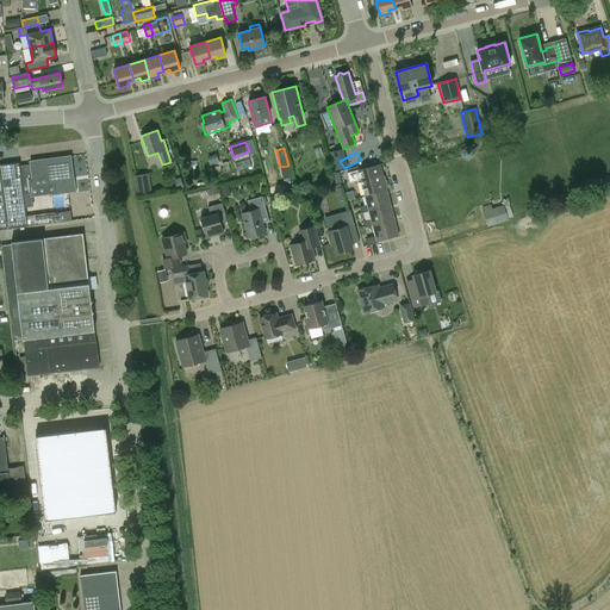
[(87,191),(86,154),(75,155),(78,191),(87,191)]
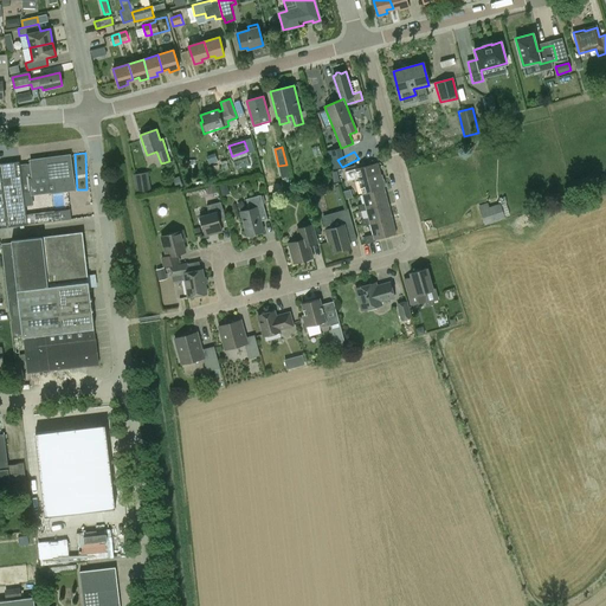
[(75,189),(70,155),(30,160),(32,178),(49,175),(50,188),(56,188),(56,193),(75,189)]
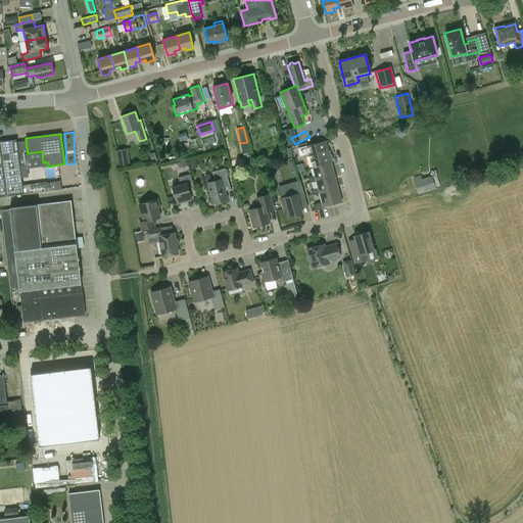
[(17,143),(16,139),(0,141),(0,196),(7,196),(24,194),(22,186),(20,165),(27,165),(24,142),(17,143)]
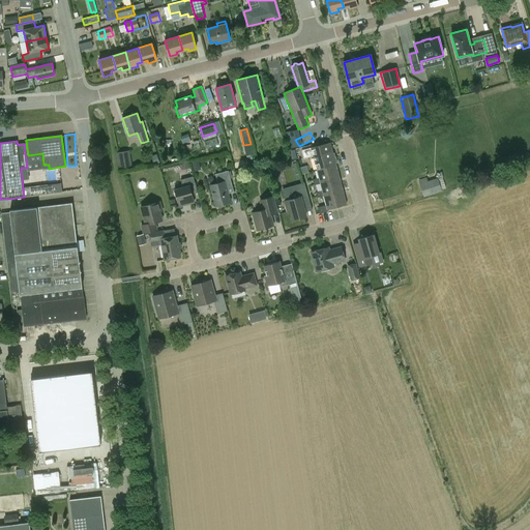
[(314,155),(332,150),(330,143),(301,150),(303,158),(314,156),(314,155)]
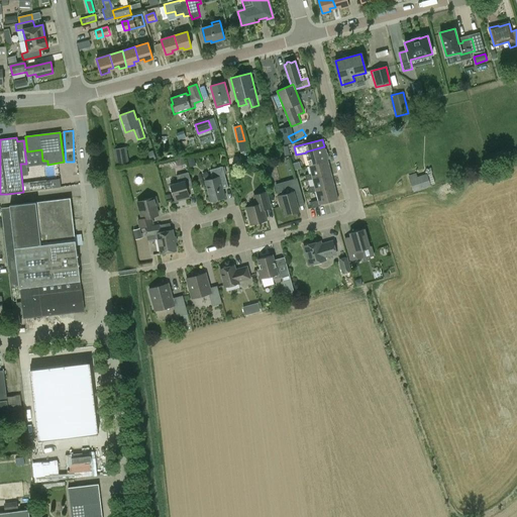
[(306,152),(309,166),(327,161),(327,160),(329,159),(327,153),(326,153),(324,146),(306,151),(306,152)]
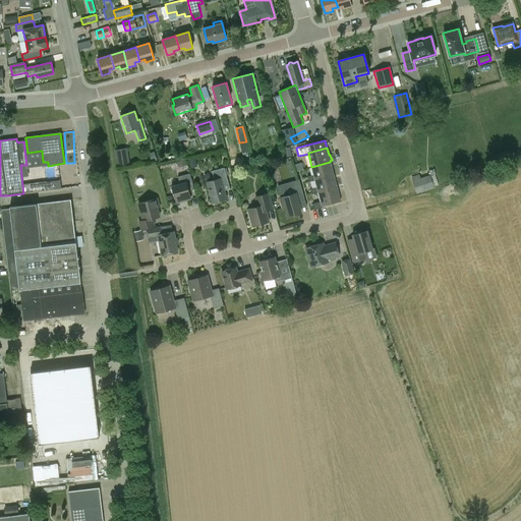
[(127,149),(116,151),(119,167),(130,165),(127,149)]
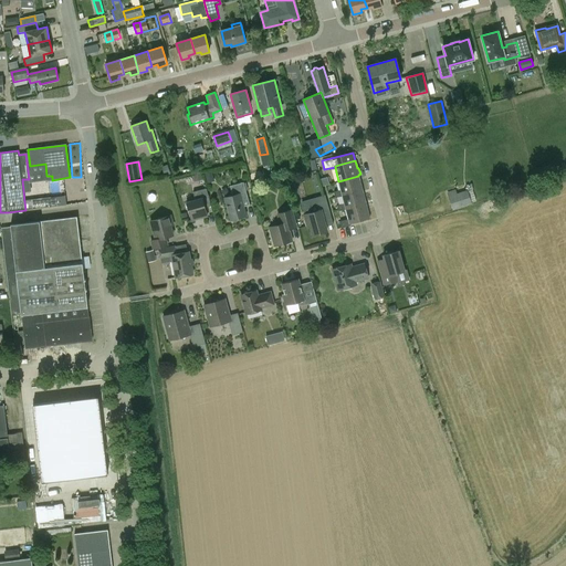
[(207,184),(215,181),(212,171),(205,174),(207,184)]
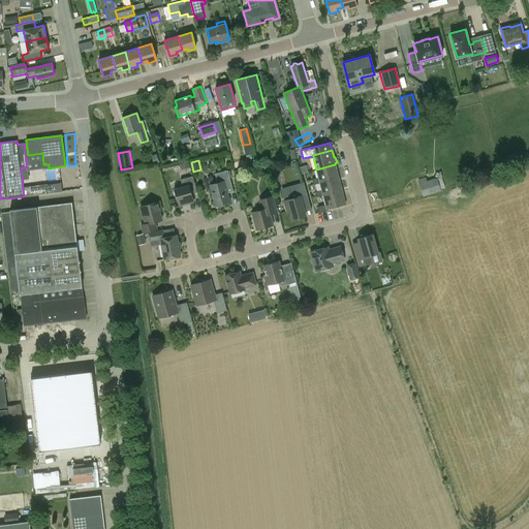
[(188,161),(180,163),(182,170),(190,168),(188,161)]
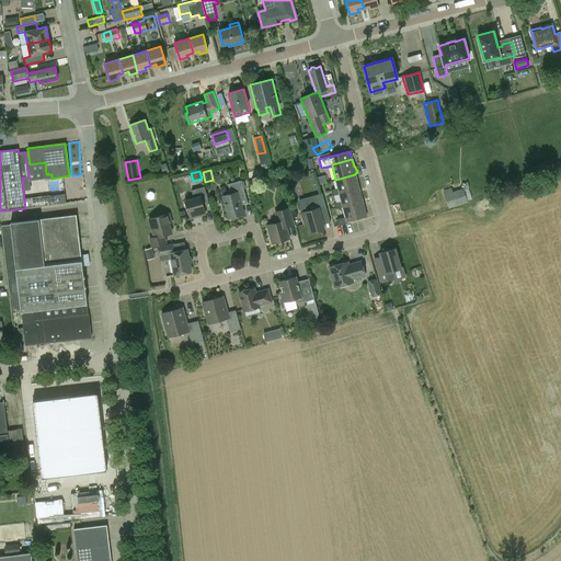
[(339,193),(359,189),(355,174),(335,180),(335,181),(338,189),(331,190),(332,195),(339,194),(339,193)]
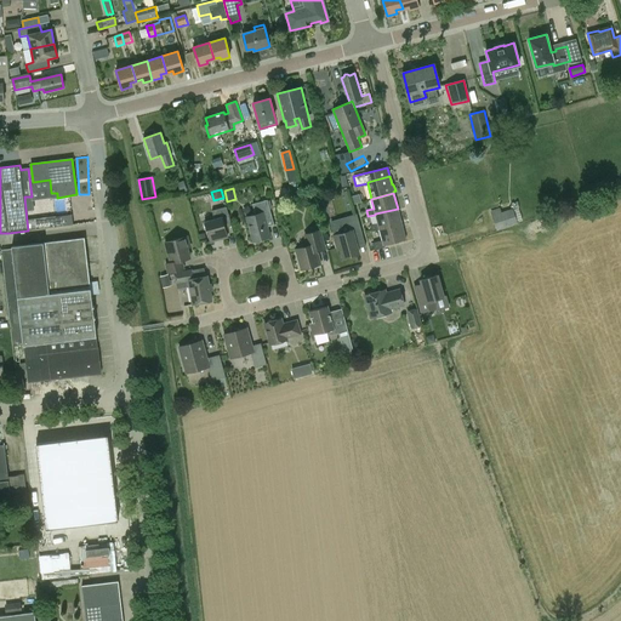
[(252,204),(256,215),(246,217),(254,241),(269,237),(266,222),(273,221),(267,200),(252,204)]
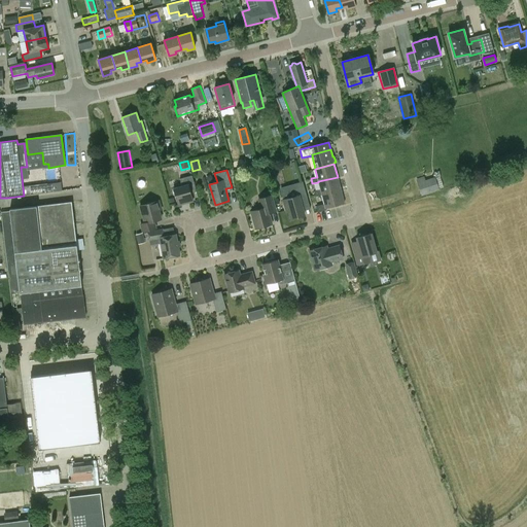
[(179,205),(194,201),(190,194),(197,191),(191,175),(179,179),(181,185),(174,187),(179,205)]
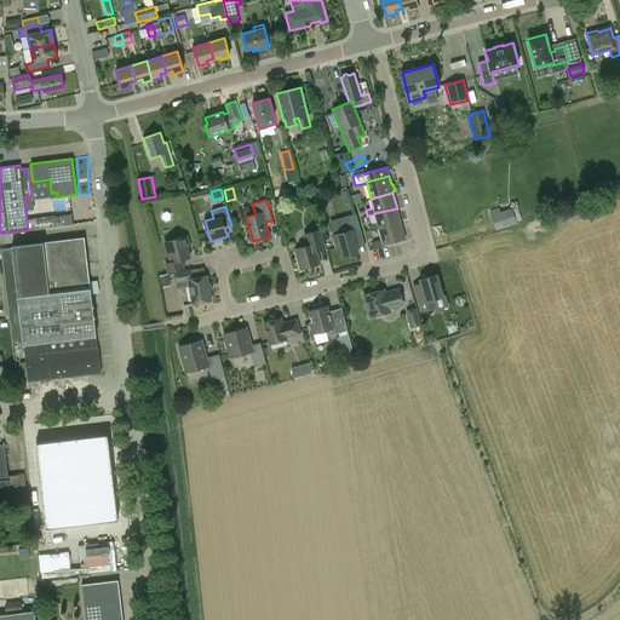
[(379,229),(401,223),(397,208),(374,213),(374,214),(377,223),(369,225),(372,231),(379,229)]
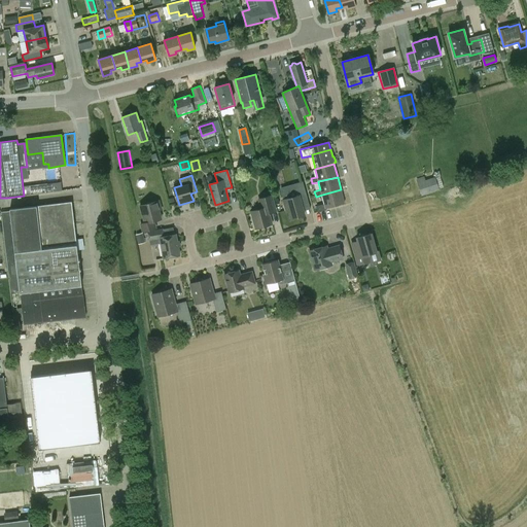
[(425,182),(424,178),(417,180),(422,195),(438,189),(435,179),(425,182)]
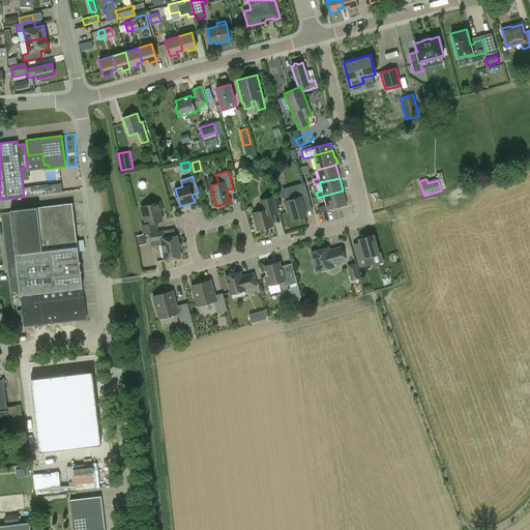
[(49,194),(48,185),(23,188),(24,197),(49,194)]
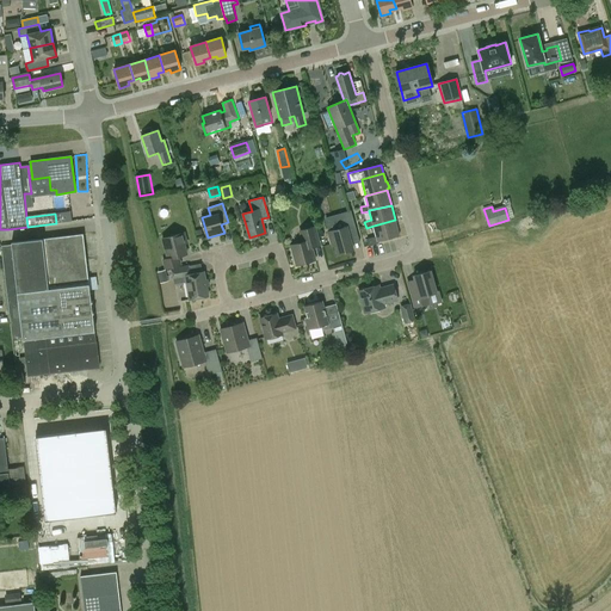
[(353,250),(352,245),(359,242),(352,216),(334,221),(337,229),(328,232),(333,246),(335,246),(338,254),(353,250)]
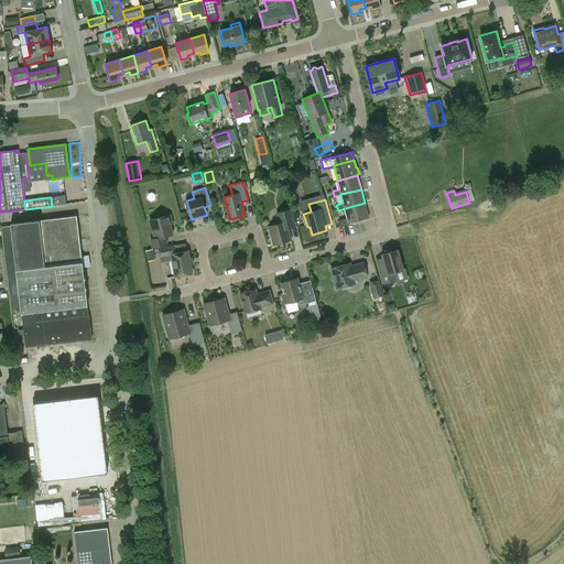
[(345,208),(347,218),(338,220),(340,227),(349,225),(349,223),(368,218),(365,203),(345,208)]
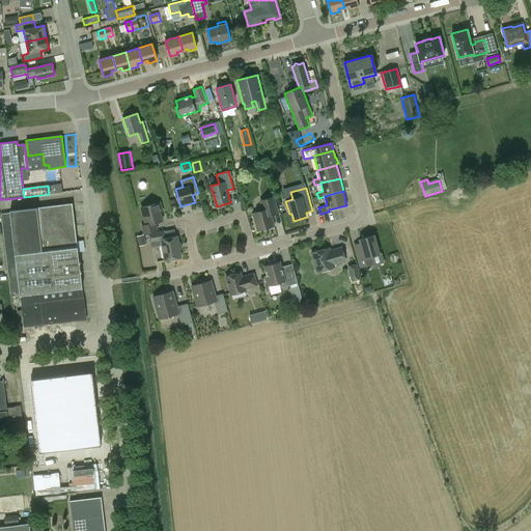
[(258,230),(274,226),(271,215),(278,213),(274,197),(262,200),(264,210),(253,214),(258,230)]
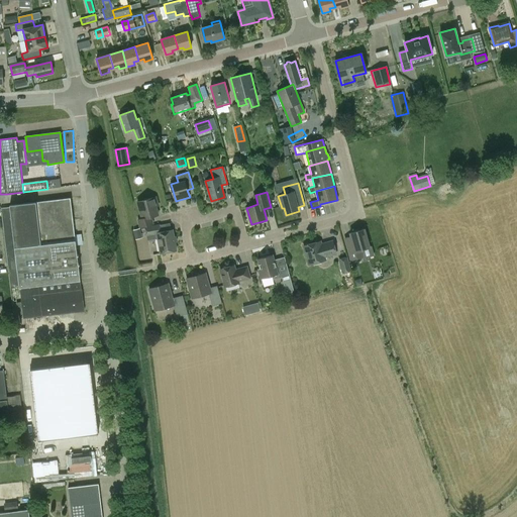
[(140,227),(152,224),(150,217),(158,215),(156,207),(158,206),(156,197),(137,202),(142,218),(137,220),(140,227)]
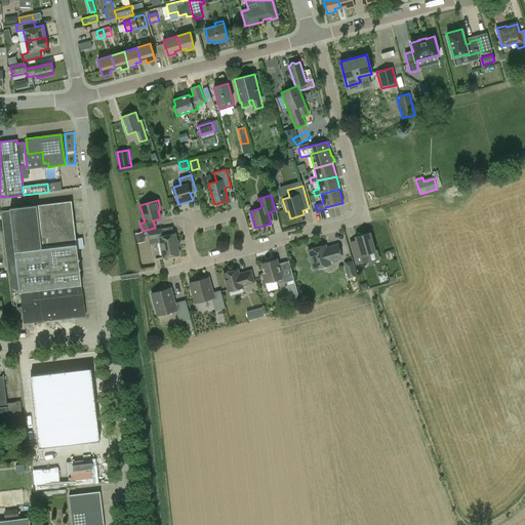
[(85,316),(81,284),(77,244),(71,201),(36,205),(10,208),(10,210),(1,211),(10,286),(3,287),(3,292),(10,292),(14,320),(23,319),(24,324),(85,316)]
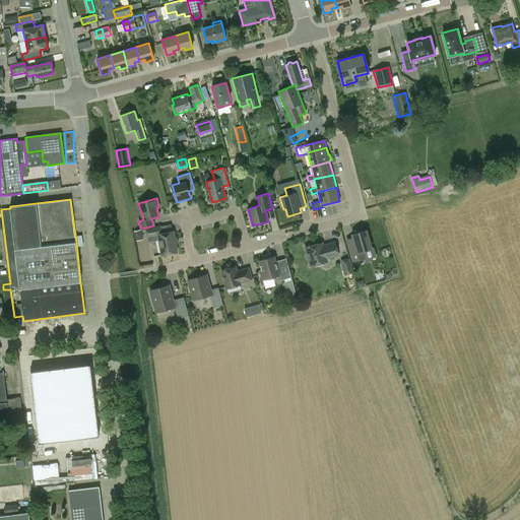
[(161,234),(160,226),(146,229),(147,237),(157,236),(161,255),(177,252),(176,244),(174,232),(161,234)]
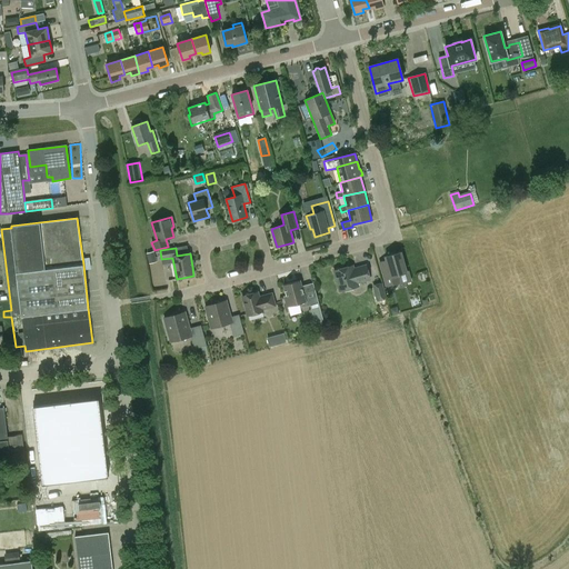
[(147,253),(149,262),(156,260),(153,251),(147,253)]
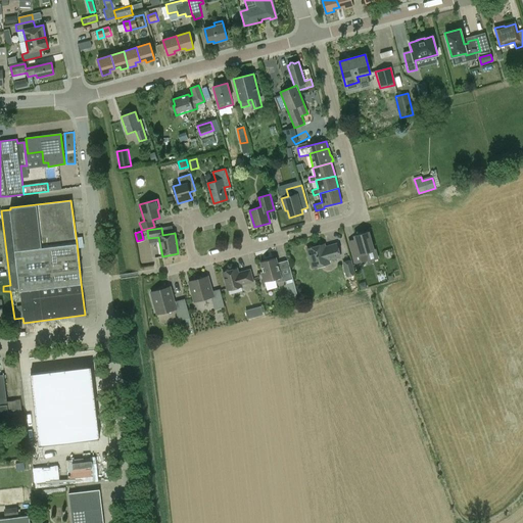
[(354,263),(368,259),(366,252),(374,250),(369,232),(354,236),(355,240),(348,241),(354,263)]
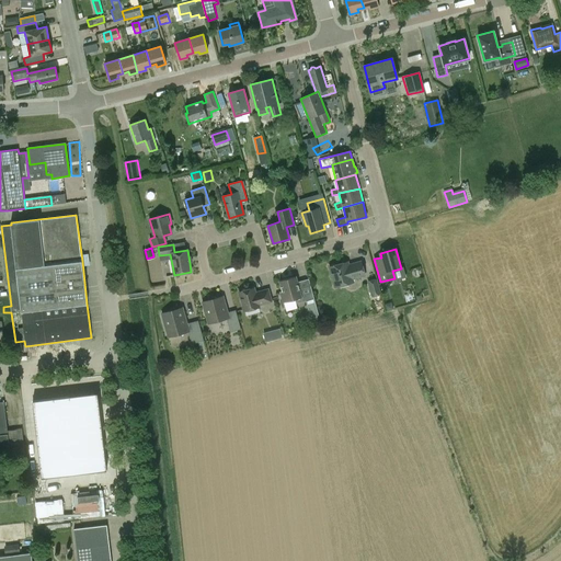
[(365,275),(362,263),(361,262),(348,265),(347,262),(330,266),(336,287),(353,282),(352,279),(365,275)]
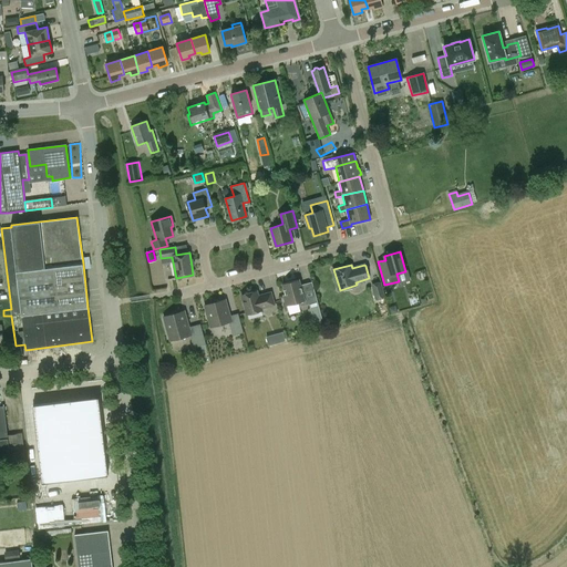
[(300,285),(299,279),(282,284),(286,295),(284,295),(286,306),(298,302),(299,307),(309,305),(313,321),(322,319),(318,305),(312,282),(300,285)]
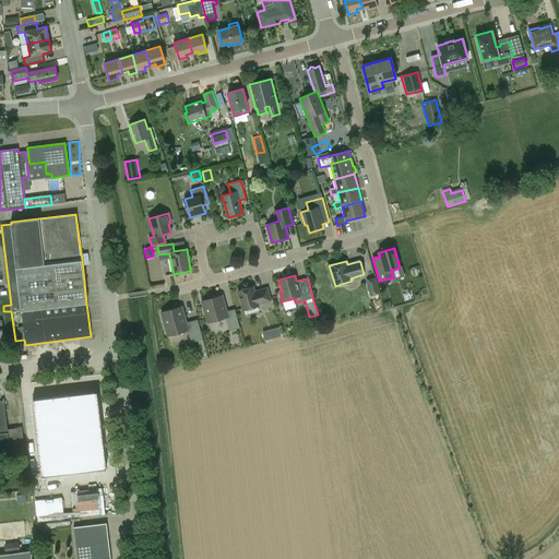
[(380,294),(376,278),(367,282),(370,297),(380,294)]
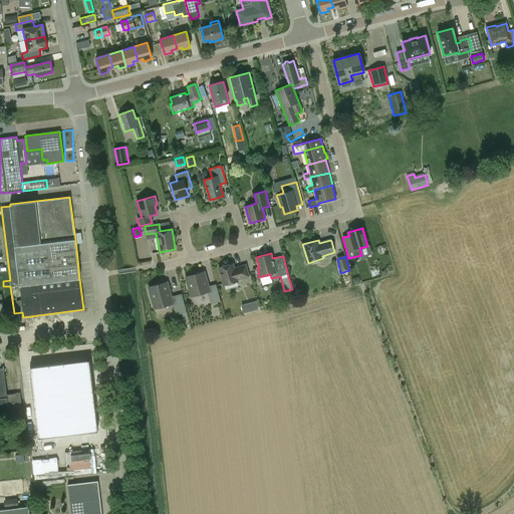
[(234,268),(233,264),(219,268),(224,285),(238,281),(237,279),(249,276),(246,265),(234,268)]
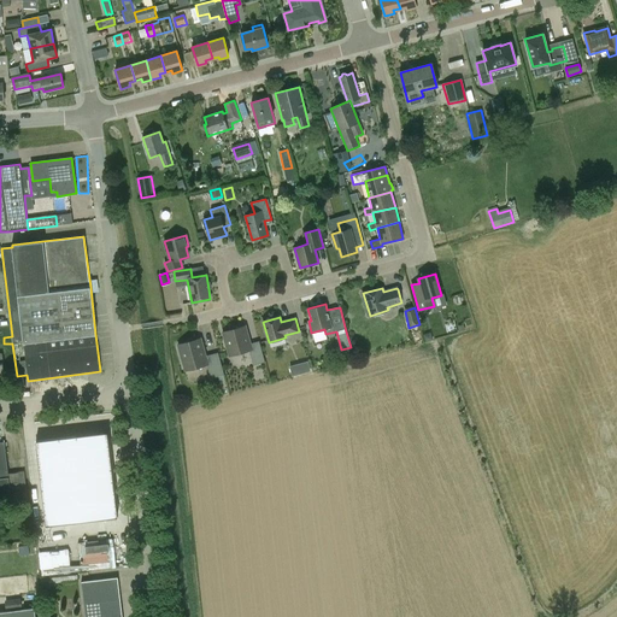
[(229,356),(250,350),(253,365),(264,363),(258,341),(250,344),(245,325),(223,333),(229,356)]
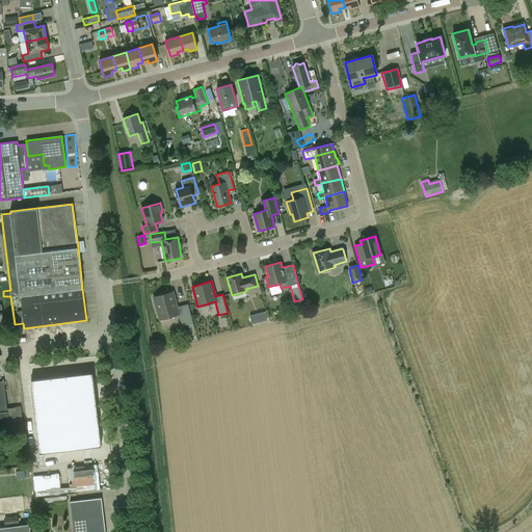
[(160,319),(179,314),(182,326),(192,323),(187,304),(177,307),(173,292),(154,297),(160,319)]
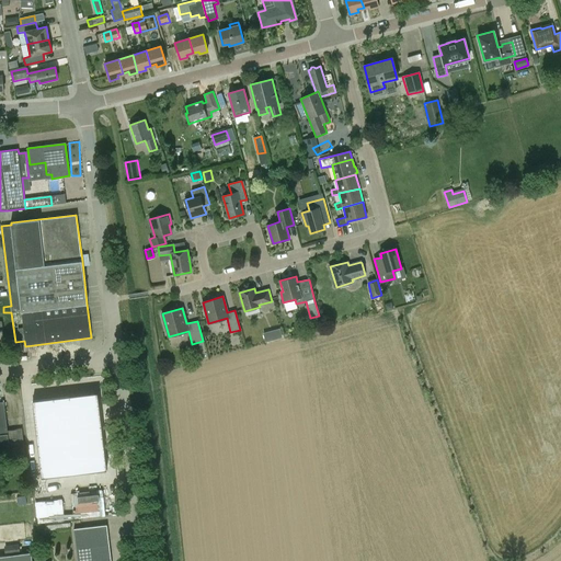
[(99,393),(33,401),(43,488),(110,480),(99,393)]
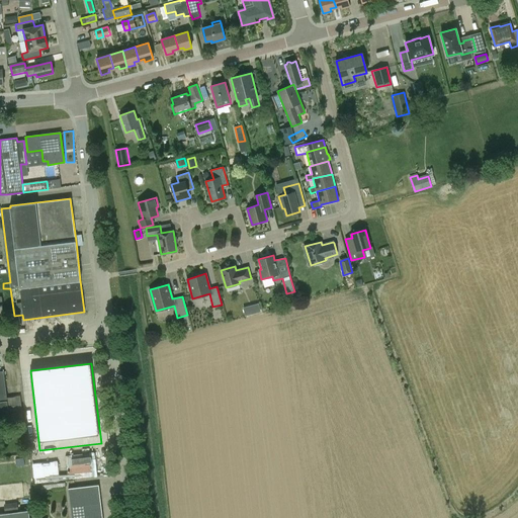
[(6,398),(3,371),(0,371),(0,422),(9,421),(8,414),(17,413),(18,420),(22,420),(19,396),(6,398)]
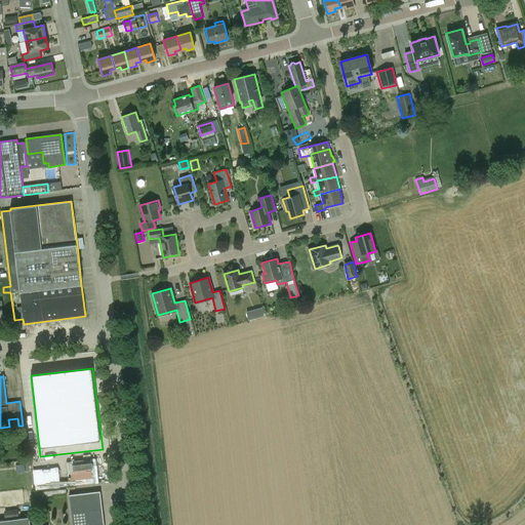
[(58,475),(36,476),(37,488),(58,488),(58,475)]
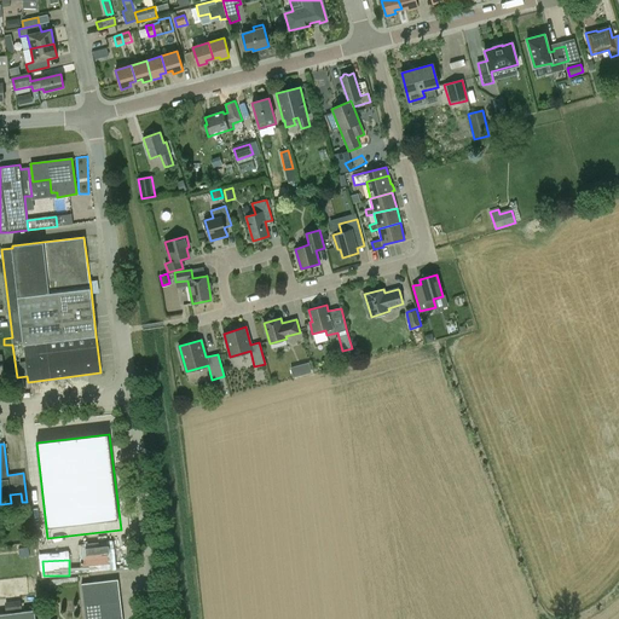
[(122,618),(117,579),(81,584),(85,618),(122,618)]
